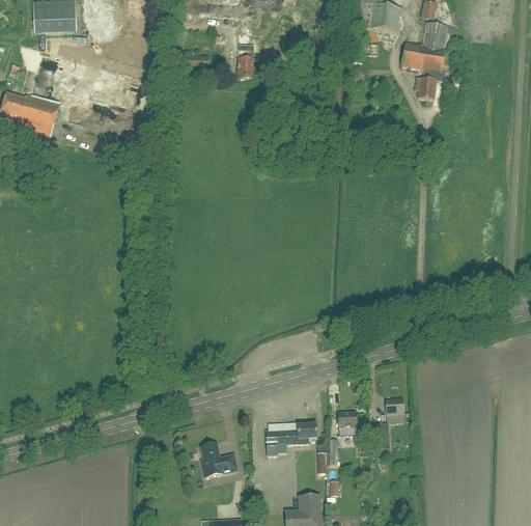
[(75,0),(64,1),(65,32),(71,32),(76,31),(75,0)]
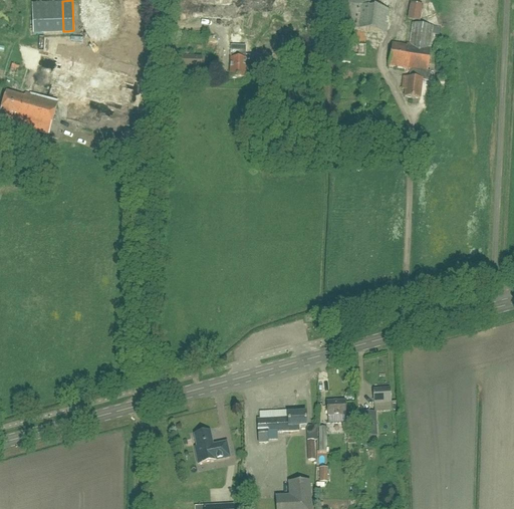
[(417,18),(421,3),(407,0),(404,15),(417,18)]
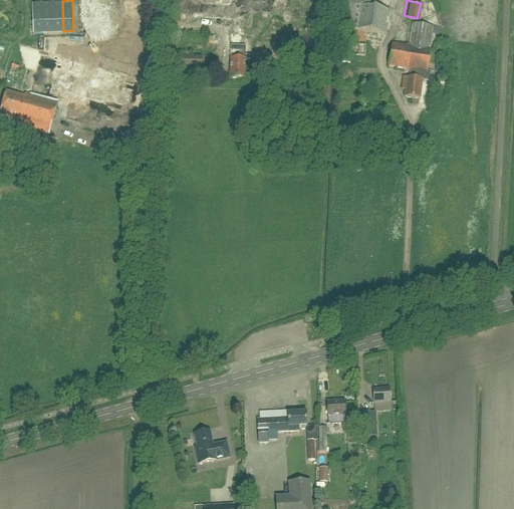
[(43,31),(42,1),(32,2),(33,32),(43,31)]
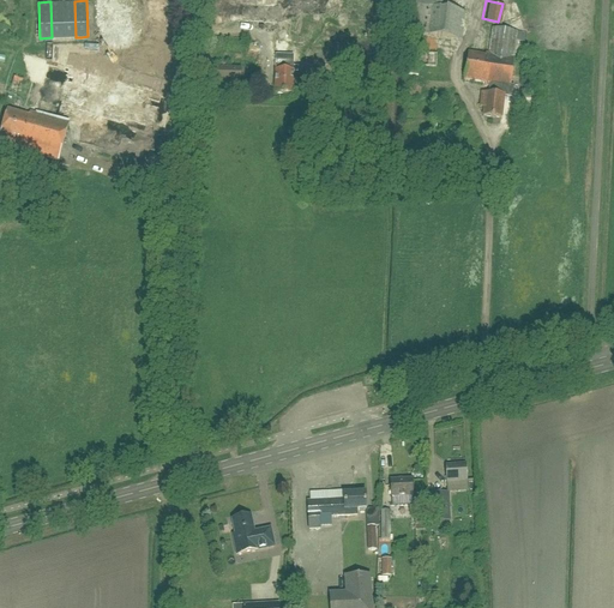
[(462,37),(465,8),(414,1),(410,29),(462,37)]
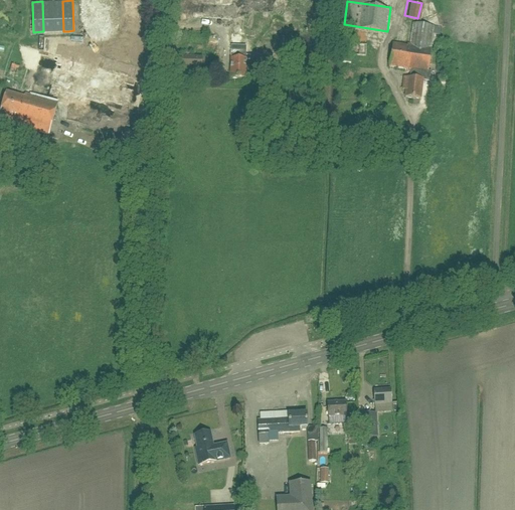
[(298,53),(299,8),(245,7),(245,18),(231,18),(230,47),(231,47),(230,74),(245,75),(246,56),(249,57),(249,51),(298,53)]
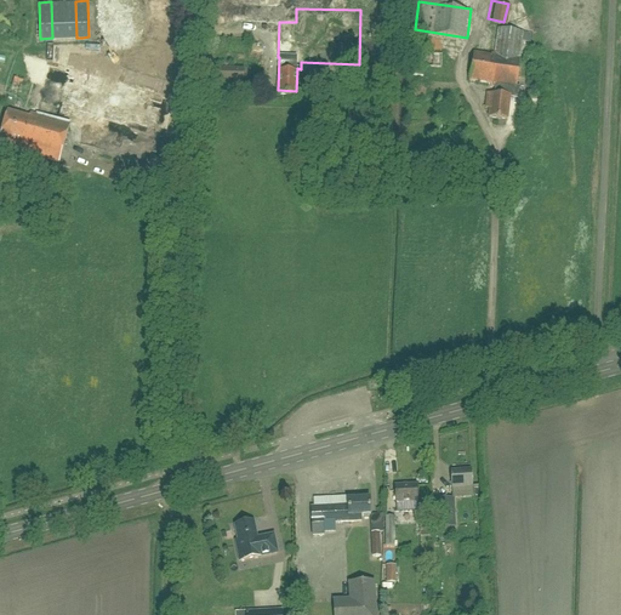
[(497,49),(495,83),(494,91),(486,90),(485,104),(489,104),(489,113),(507,115),(510,94),(518,95),(519,83),(516,83),(519,53),(523,28),(497,23),(495,49),(497,49)]
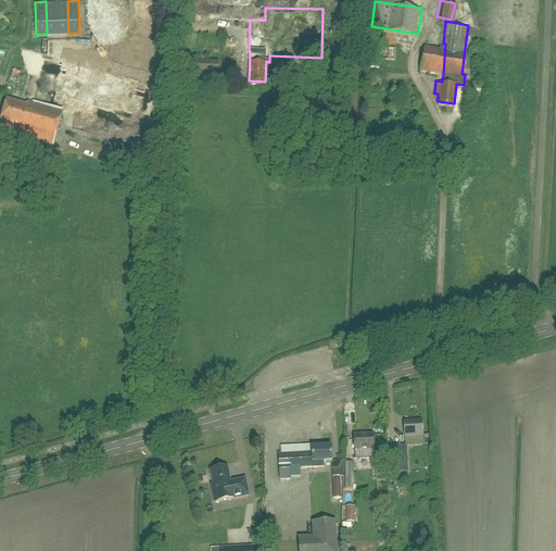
[(445,44),(443,44),(440,42),(440,45),(424,42),(420,69),(440,72),(439,74),(443,74),(445,44)]
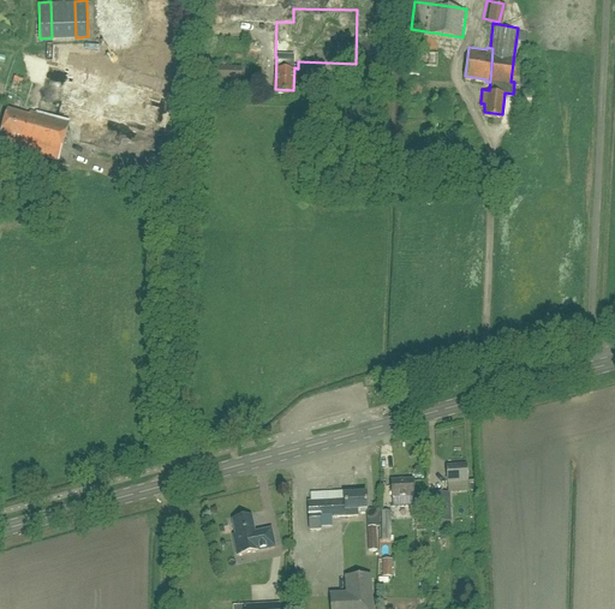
[(425,63),(436,63),(437,48),(427,48),(425,63)]
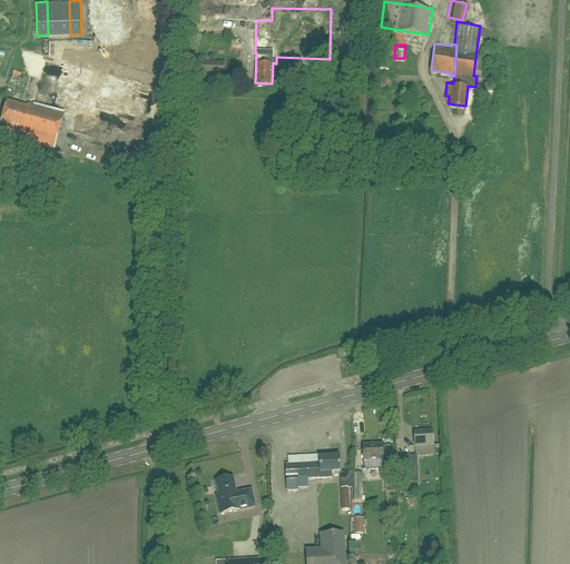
[(8,130),(21,135),(21,136),(55,145),(65,107),(77,110),(72,125),(104,135),(108,119),(141,129),(144,126),(151,128),(153,120),(145,118),(155,87),(77,65),(77,67),(46,58),(33,101),(28,99),(27,104),(7,98),(0,121),(0,125),(8,127),(8,130)]
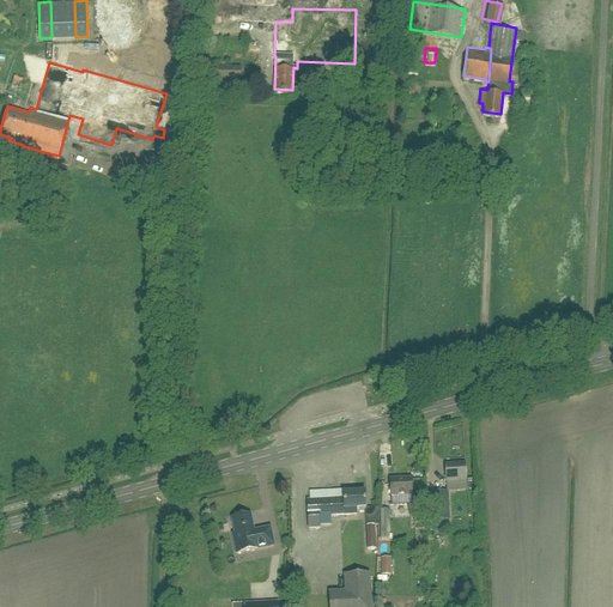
[(445,478),(466,477),(465,460),(444,461),(445,478)]
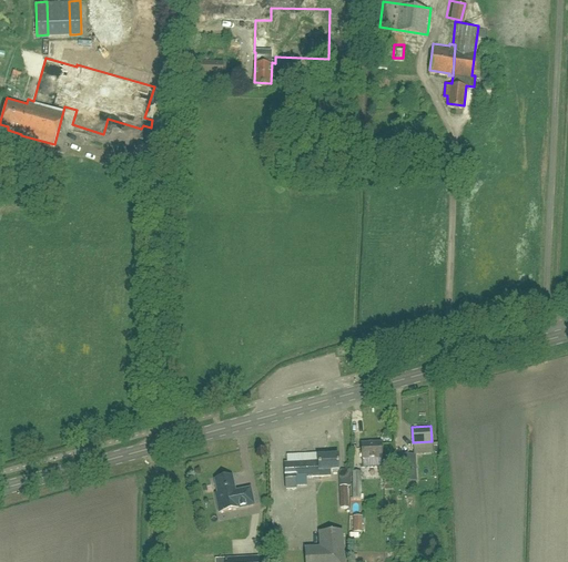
[(381,439),(362,440),(362,456),(363,456),(363,463),(382,463),(381,455),(382,455),(381,439)]
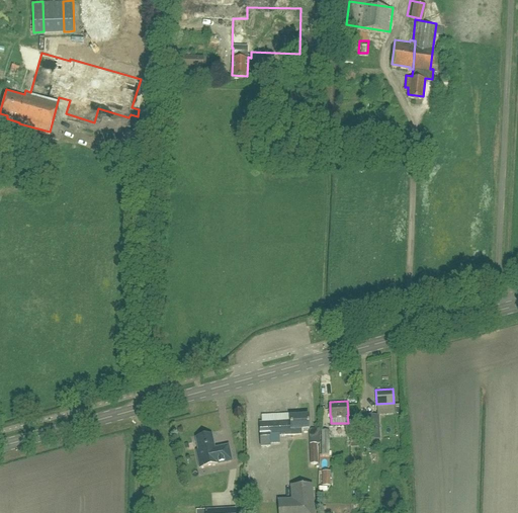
[(362,413),(363,437),(378,436),(377,412),(362,413)]
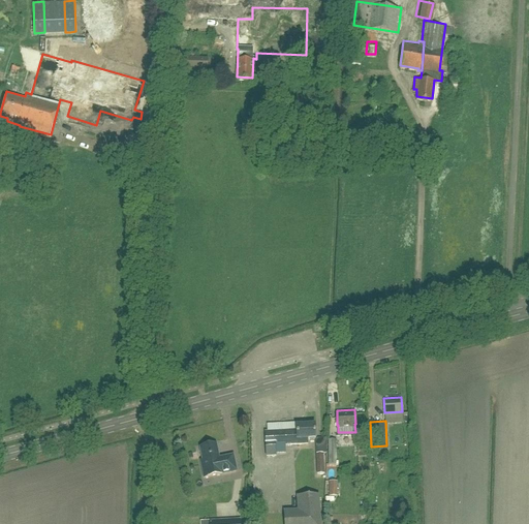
[(323,444),(322,427),(315,428),(314,422),(296,423),(297,427),(266,429),(267,454),(275,453),(275,451),(285,451),(285,442),(307,440),(307,436),(313,435),(313,444),(323,444)]
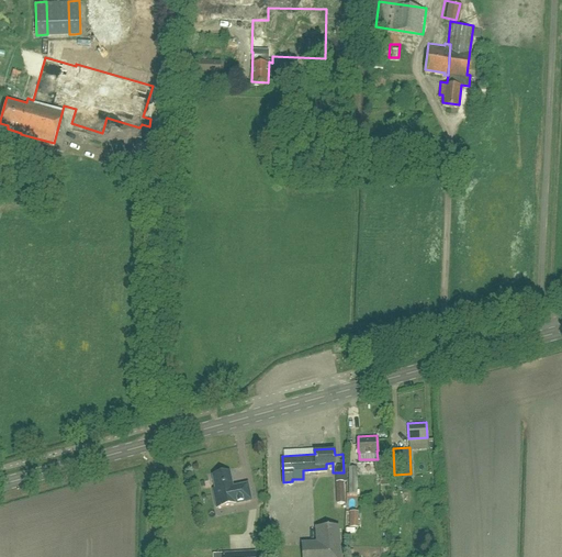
[(232,485),(228,469),(213,472),(216,486),(214,487),(217,503),(250,497),(247,481),(232,485)]
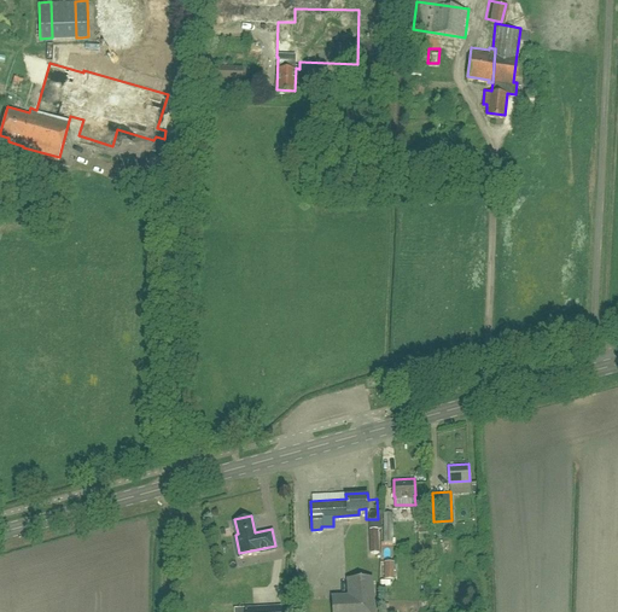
[(332,611),(373,611),(372,575),(348,577),(349,594),(332,594),(332,611)]
